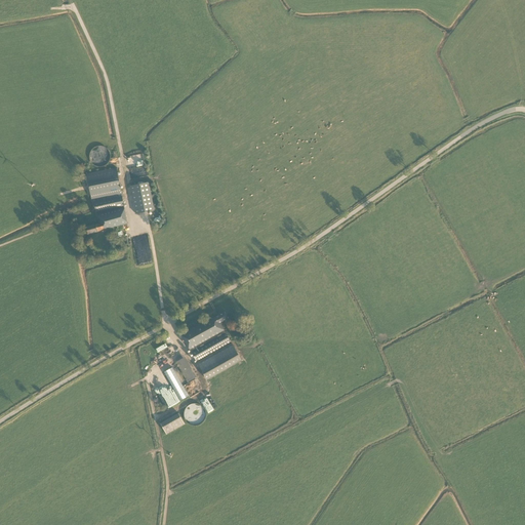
[(98,166),(101,167),(103,166),(105,166),(107,164),(108,163),(109,161),(110,159),(111,158),(111,156),(110,154),(110,152),(108,150),(107,148),(105,147),(104,146),(102,146),(99,146),(97,146),(94,147),(93,148),(91,150),(90,151),(90,153),(89,155),(89,157),(90,159),(90,161),(92,163),(93,164),(94,165),(96,166),(98,166)]
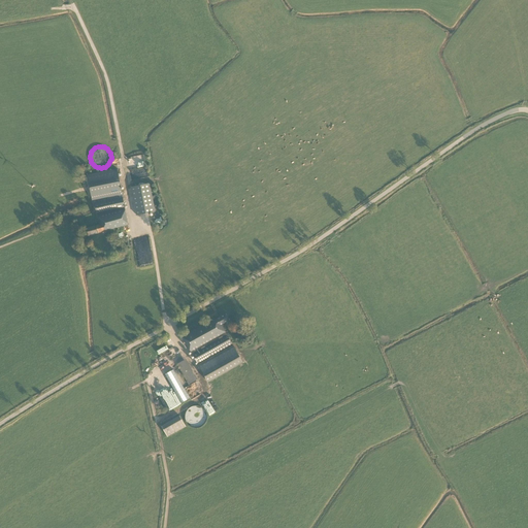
[(138,156),(129,158),(130,168),(135,167),(135,166),(139,165),(140,167),(146,166),(145,161),(140,162),(140,164),(135,165),(134,161),(131,161),(131,160),(141,158),(140,155),(138,156)]
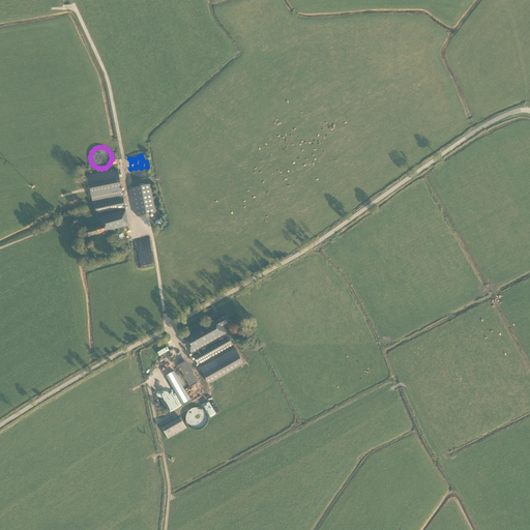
[(123,198),(117,169),(88,175),(93,201),(95,204),(99,226),(86,229),(88,236),(102,232),(104,234),(129,227),(123,198)]
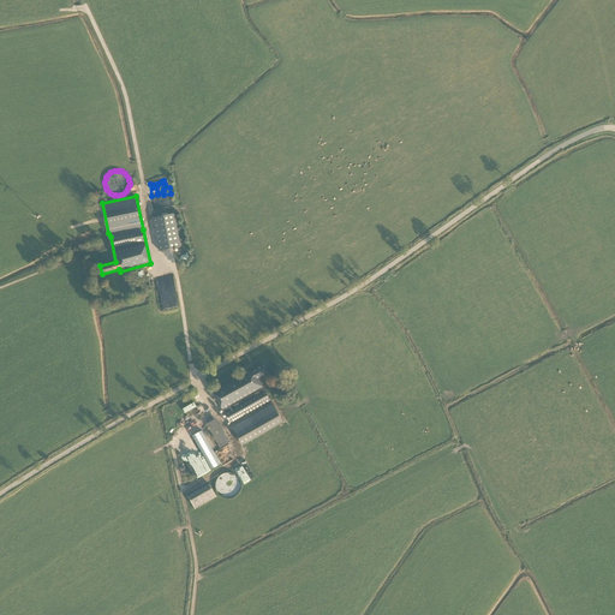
[(177,228),(174,213),(153,218),(159,250),(180,246),(185,245),(181,227),(177,228)]
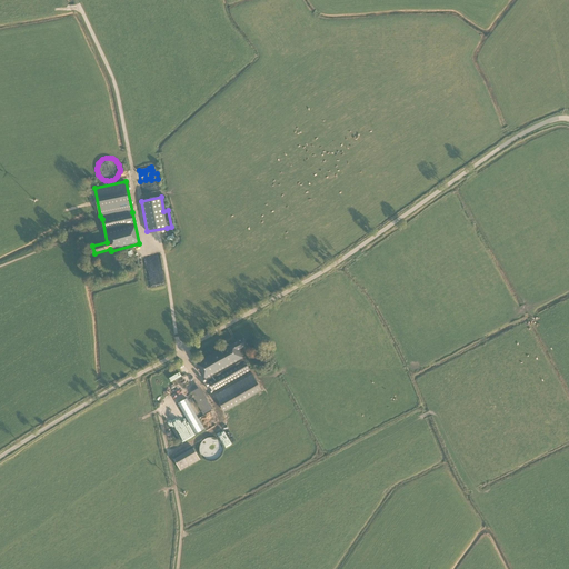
[(239,349),(240,349),(248,345),(243,337),(229,346),(228,342),(196,361),(212,391),(250,370),(239,349)]
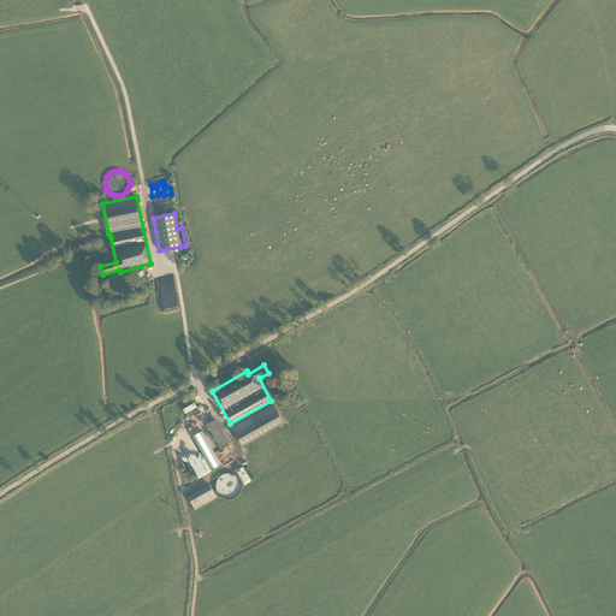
[(283,422),(272,402),(231,425),(243,445),(283,422)]
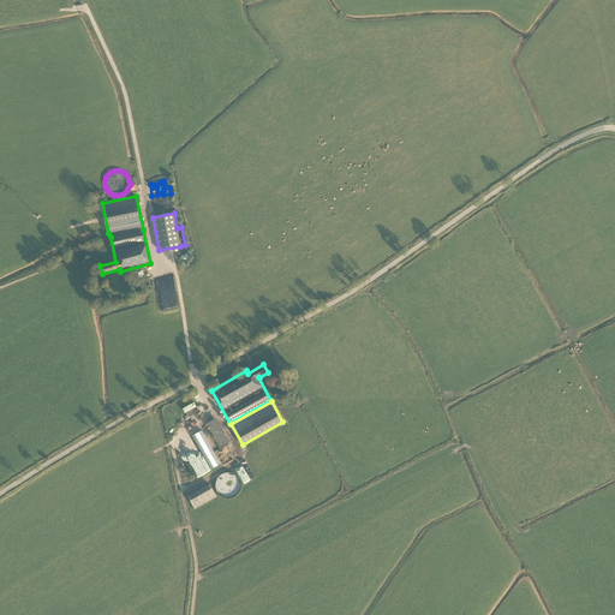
[(216,418),(206,423),(220,448),(230,442),(216,418)]
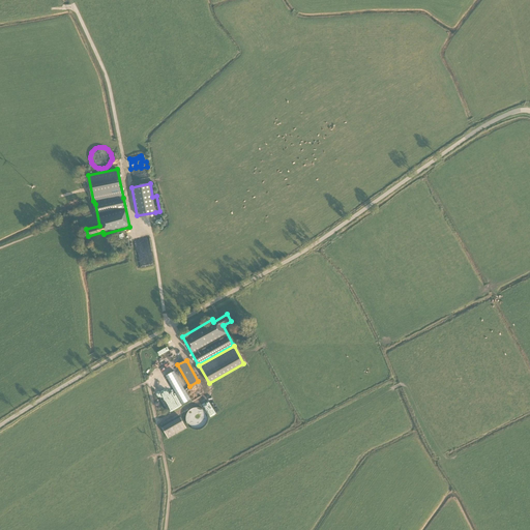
[(190,429),(194,430),(198,430),(201,429),(203,427),(206,424),(207,421),(207,417),(206,414),(204,411),(202,409),(198,408),(195,408),(192,409),(188,411),(186,413),(185,416),(185,420),(186,423),(188,427),(190,429)]
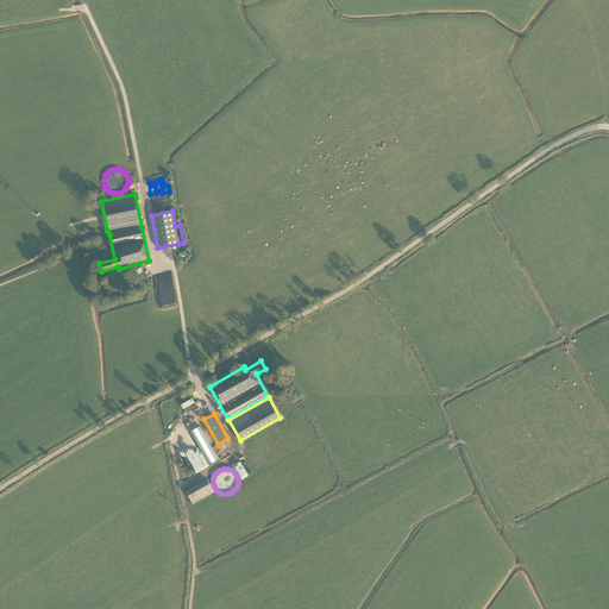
[(206,479),(186,491),(194,504),(214,491),(206,479)]
